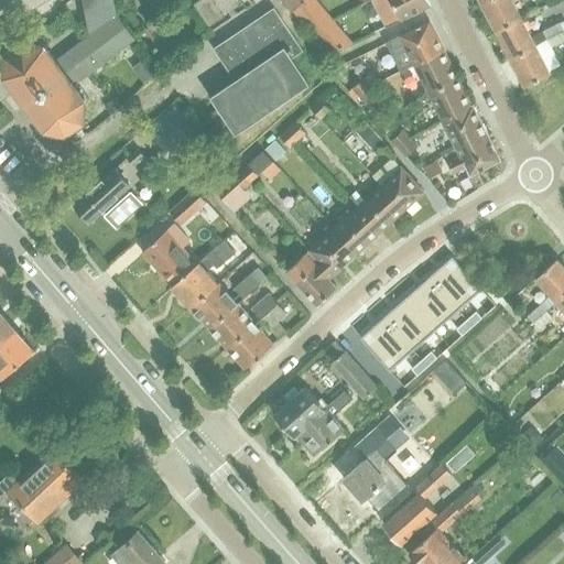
[(208,26),(224,17),(212,0),(199,0),(194,4),(208,26)]
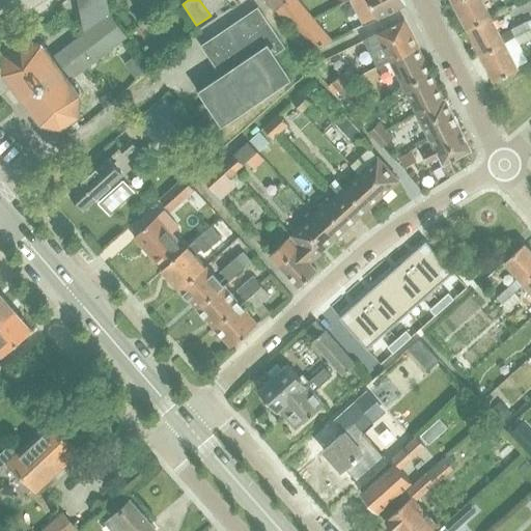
[(350,0),(364,26),(378,19),(406,4),(402,0),(350,0)]
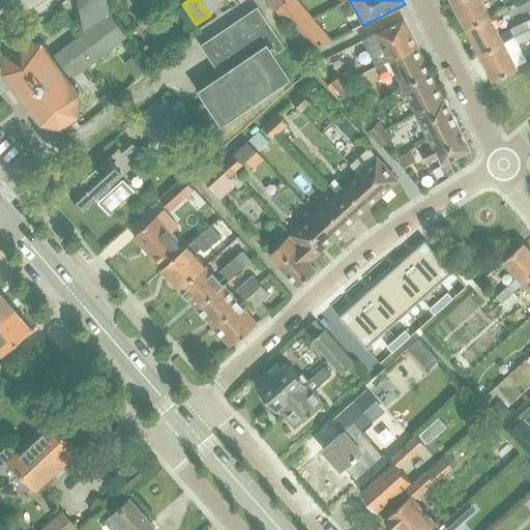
[(479,0),(458,0),(451,4),(465,29),(489,17),(479,0)]
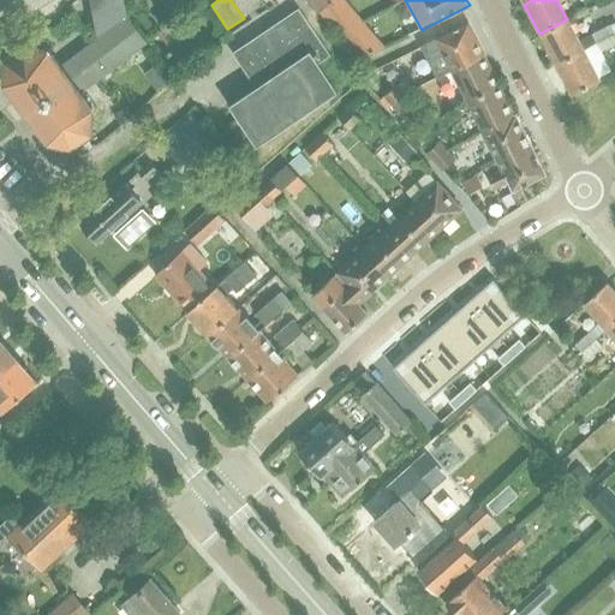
[(257,145),(338,91),(318,63),(329,55),(298,7),(233,52),(256,87),(230,105),(257,145)]
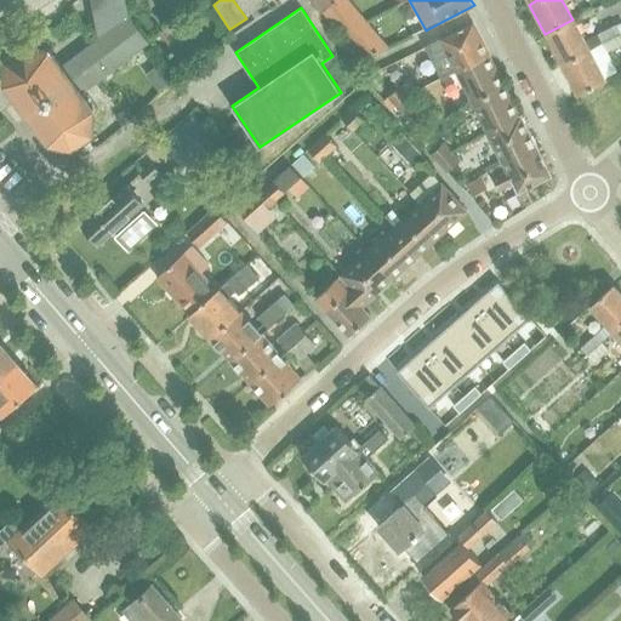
[(362,23),(354,15),(342,26),(349,34),(362,23)]
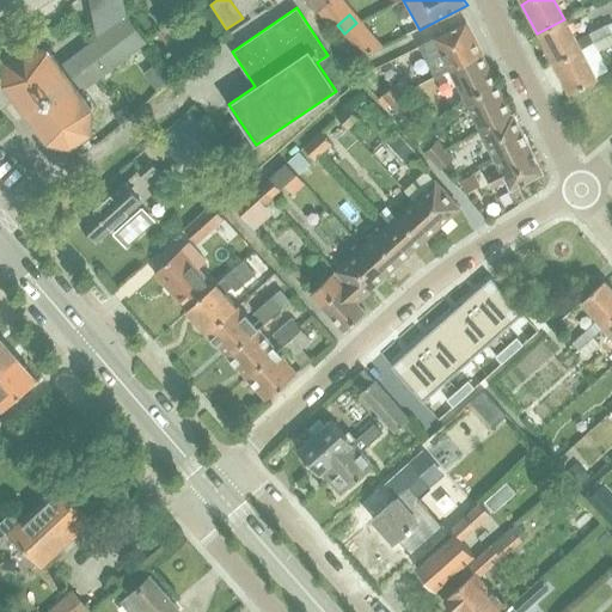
[(127,16),(105,31),(72,56),(72,60),(62,67),(49,50),(51,47),(49,46),(47,49),(26,44),(25,41),(23,41),(24,46),(20,47),(10,55),(11,55),(7,57),(4,56),(2,59),(6,60),(5,83),(1,83),(1,86),(6,84),(19,101),(16,104),(17,106),(20,104),(34,121),(30,123),(31,126),(35,123),(48,140),(46,144),(48,145),(50,141),(71,146),(72,151),(74,150),(73,146),(77,144),(84,150),(91,144),(87,135),(91,133),(95,134),(95,133),(92,130),(92,109),(96,108),(96,105),(92,106),(79,90),(89,83),(92,84),(147,42),(127,16)]
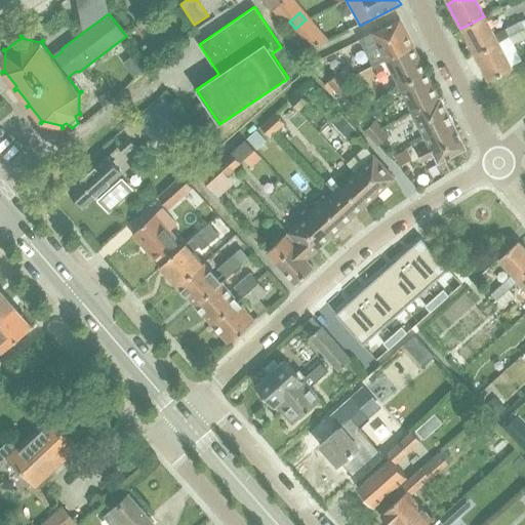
[(484,16),(460,29),(474,54),(497,41),(509,35),(506,28),(493,34),(484,16)]
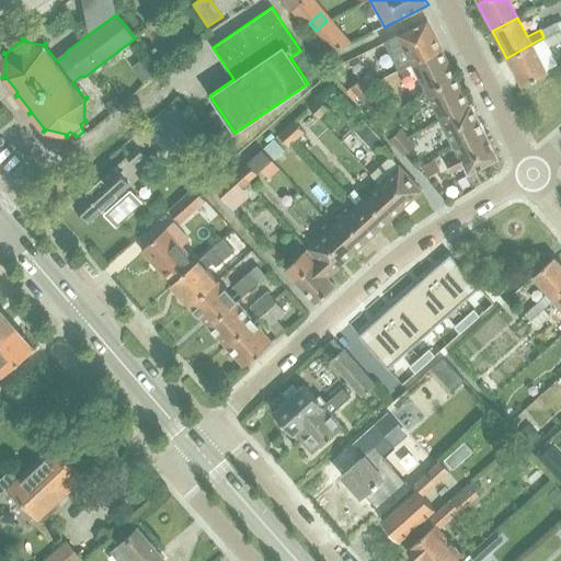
[(323,38),(334,30),(327,21),(316,31),(323,38)]
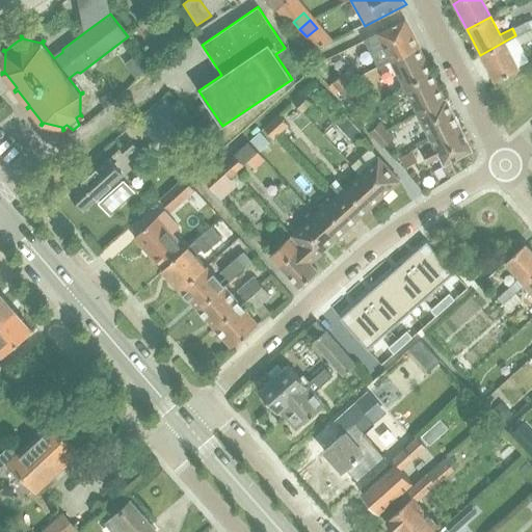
[(515,35),(531,27),(527,20),(512,28),(515,35)]
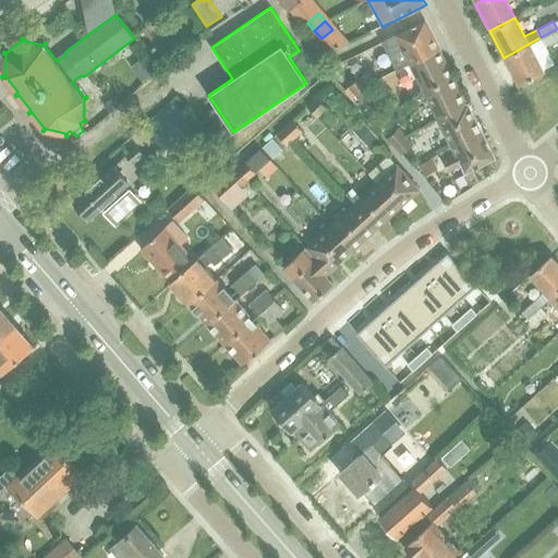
[(397,72),(410,65),(440,50),(426,22),(396,37),(396,38),(383,45),(397,72)]
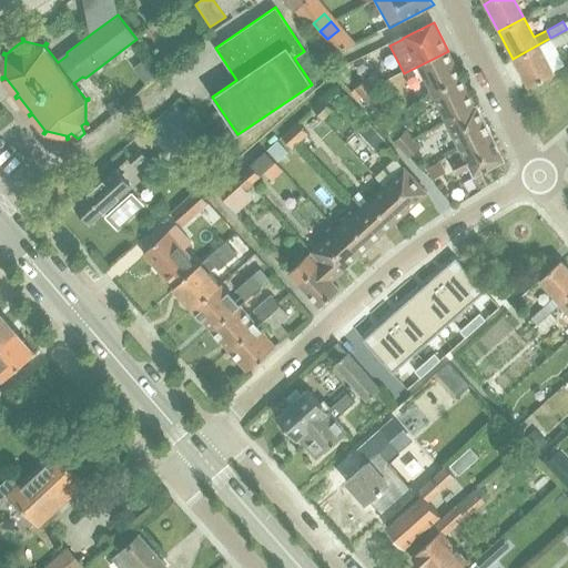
[(567,32),(567,29),(550,38),(555,46),(567,38),(567,32)]
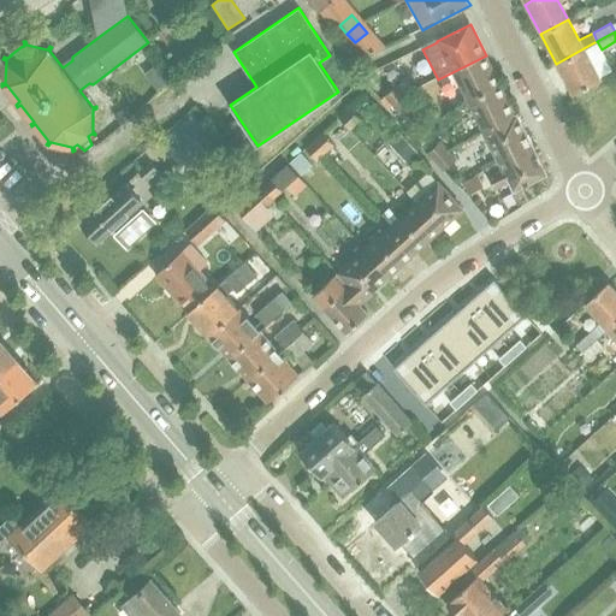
[(600,78),(584,48),(556,64),(573,94),(600,78)]
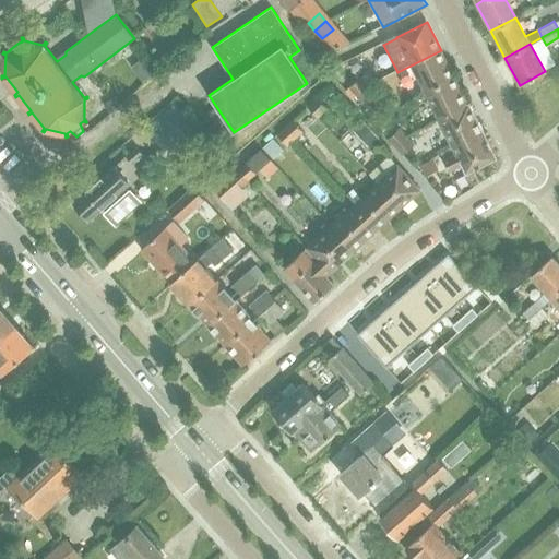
[(441,50),(411,66),(425,93),(455,76),(441,50)]
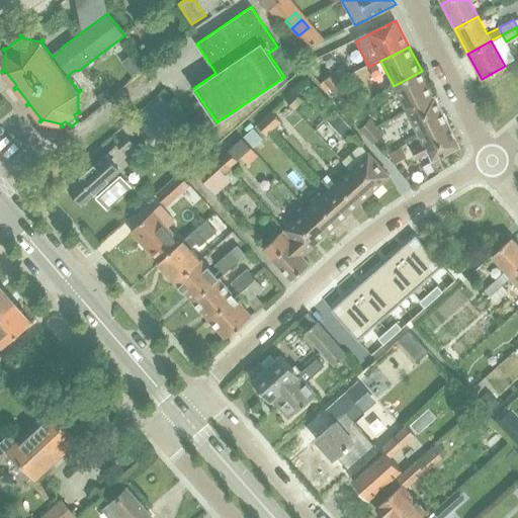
[(135,57),(124,66),(133,76),(144,67),(135,57)]
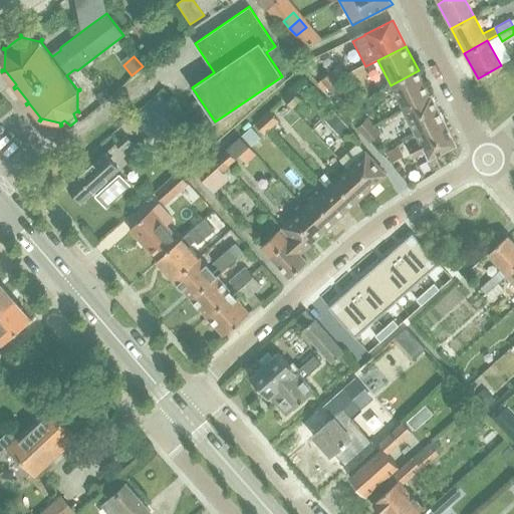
[(431,94),(419,70),(391,85),(404,109),(430,95),(431,94)]
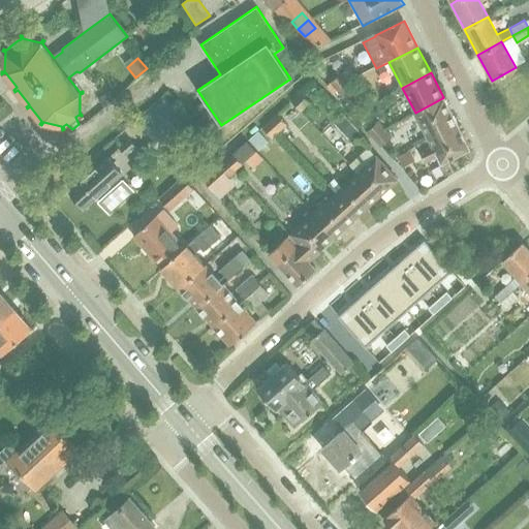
[(346,83),(339,75),(332,83),(339,90),(346,83)]
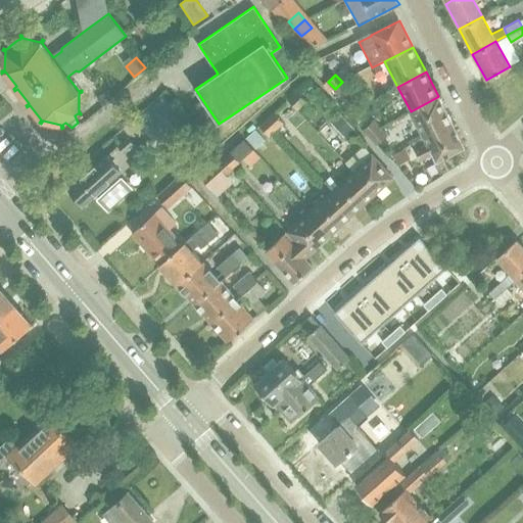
[(335,89),(339,94),(347,88),(342,82),(335,89)]
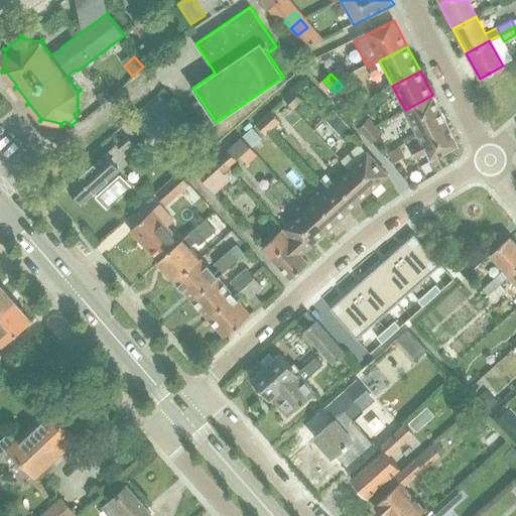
[(294,108),(301,102),(292,92),(285,98),(294,108)]
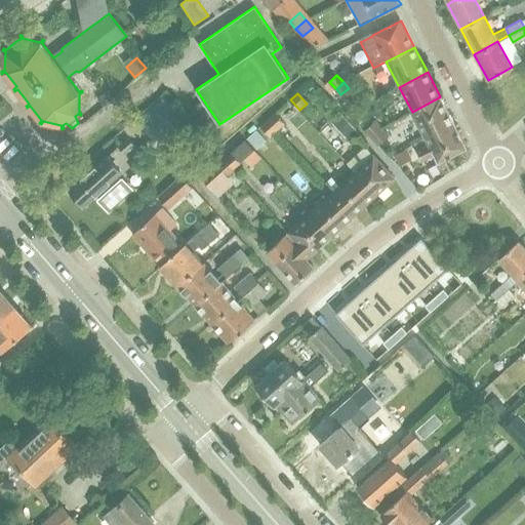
[(439,97),(412,112),(426,138),(454,124),(440,96),(439,97)]
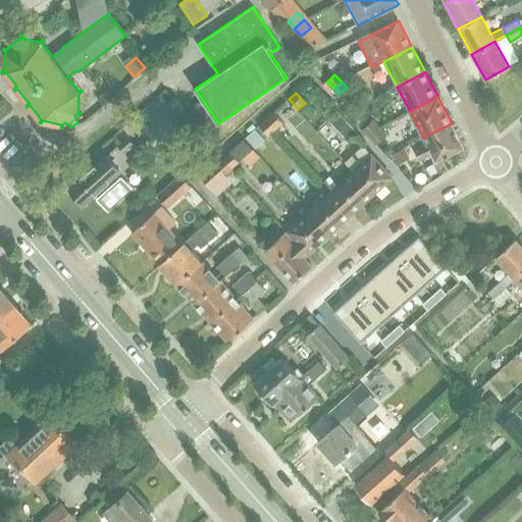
[(282,121),(274,112),(266,119),(275,128),(282,121)]
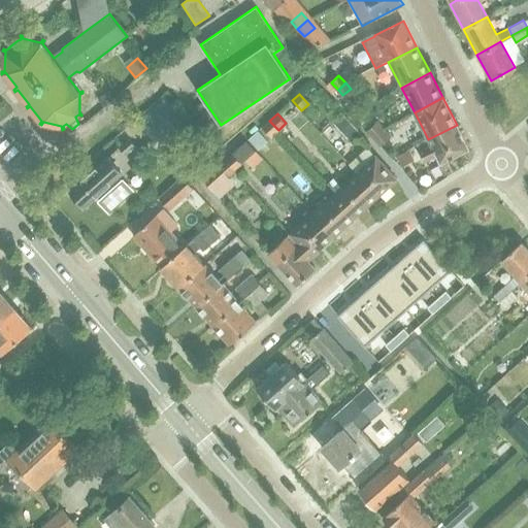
[(343,113),(334,122),(349,137),(358,129),(347,117),(343,113)]
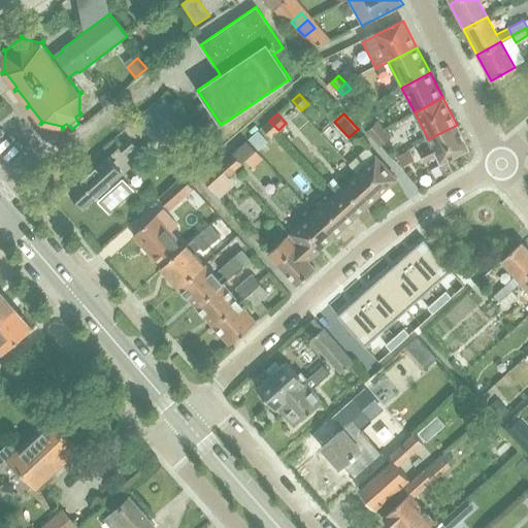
[(278,130),(269,121),(263,127),(271,136),(278,130)]
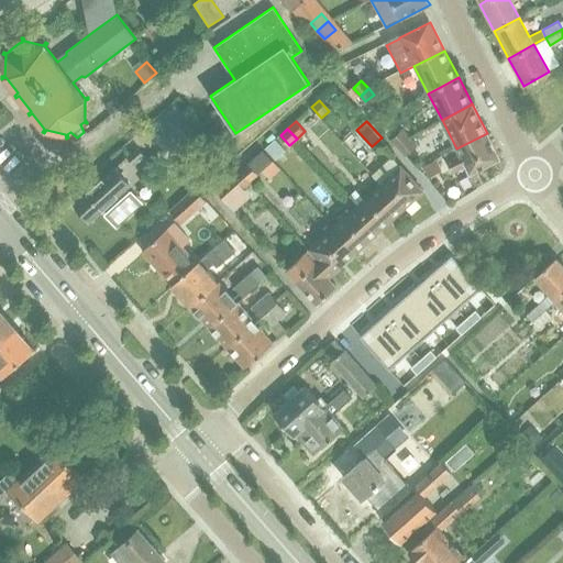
[(399,146),(409,136),(403,129),(392,139),(399,146)]
